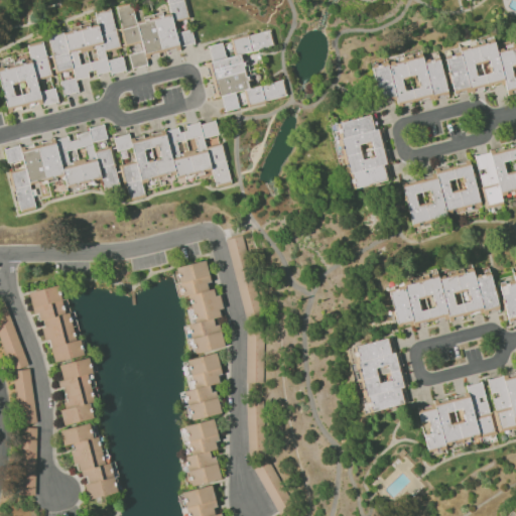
[(166,0),(169,12),(135,19),(132,4),(117,8),(125,45),(140,41),(142,51),(128,54),(131,68),(148,65),(146,55),(195,45),(190,29),(175,32),(172,21),(187,18),(182,0),(166,0)]
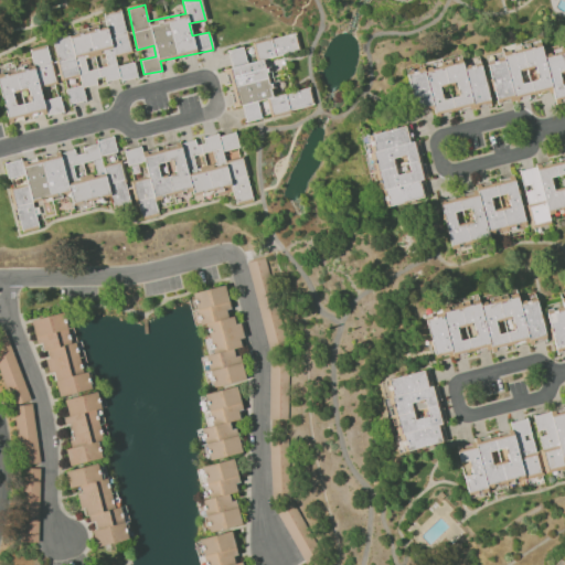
[(52,36),(61,78),(78,74),(81,85),(65,88),(68,104),(85,100),(83,87),(97,84),(97,83),(137,75),(134,62),(116,65),(114,55),(130,52),(121,10),(103,14),(105,25),(52,36)]
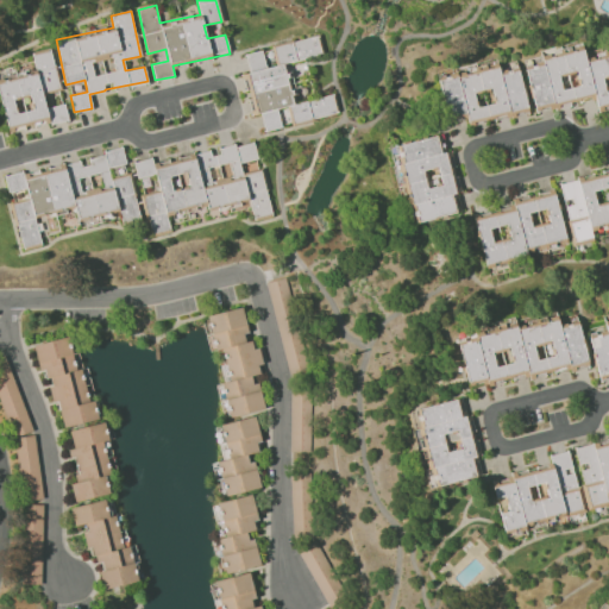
[(261,132),(281,127),(277,110),(289,107),(293,123),(337,113),(333,95),(294,104),(286,63),(321,55),(318,36),(272,45),(277,66),(265,68),(262,50),(245,54),(250,73),(249,74),(261,132)]
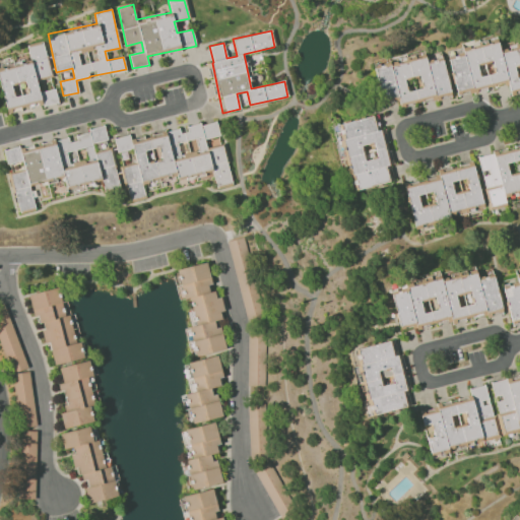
[(51,76),(44,42),(26,46),(30,63),(0,69),(0,83),(6,111),(57,101),(55,88),(39,92),(37,79),(51,76)]
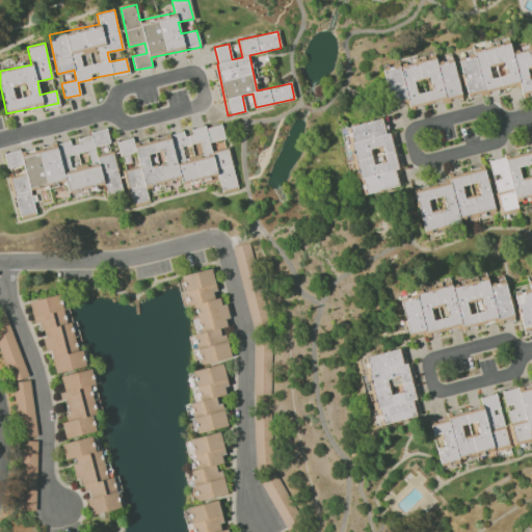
[(531,92),(531,48),(511,53),(508,43),(473,51),(474,56),(458,60),(467,97),(520,84),(522,96),(531,92)]
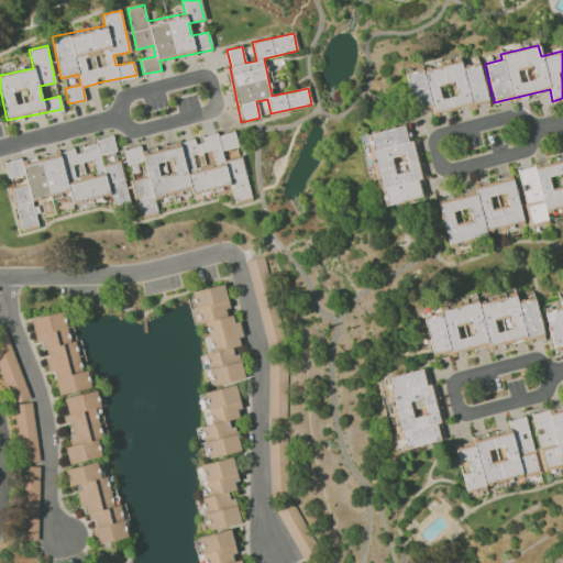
[(411,108),(431,105),(432,113),(487,103),(478,59),(460,63),(460,58),(405,69),(411,108)]
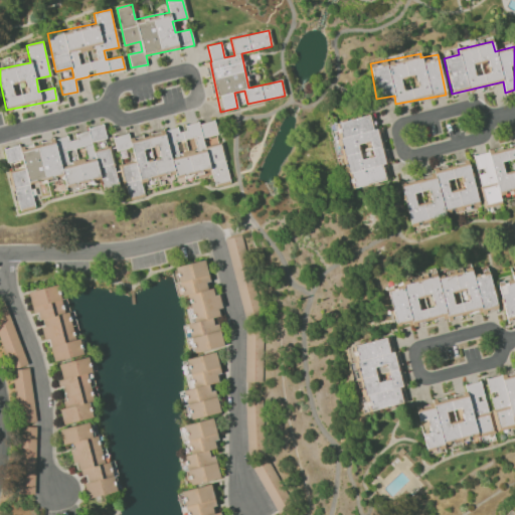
[(390,179),(385,157),(386,156),(379,128),(373,129),(370,115),(337,122),(353,188),(390,179)]
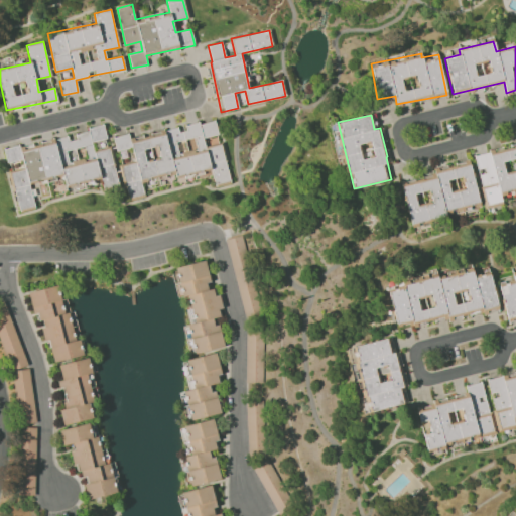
[(114,136),(115,151),(133,148),(135,163),(122,165),(126,198),(143,196),(141,178),(175,173),(175,176),(212,171),(214,184),(228,182),(223,144),(205,147),(204,137),(218,135),(216,121),(181,125),(181,129),(129,136),(129,134),(114,136)]
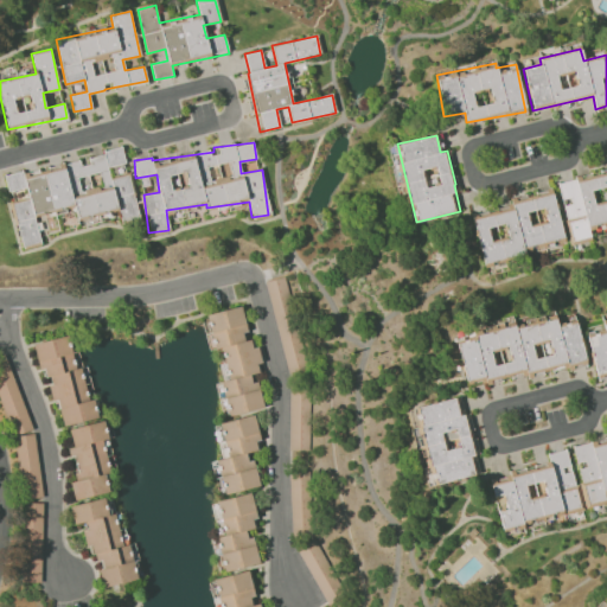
[(21,248),(40,244),(34,213),(75,205),(77,217),(119,209),(122,223),(139,219),(129,174),(110,178),(108,167),(126,164),(122,148),(87,155),(88,160),(6,177),(21,248)]
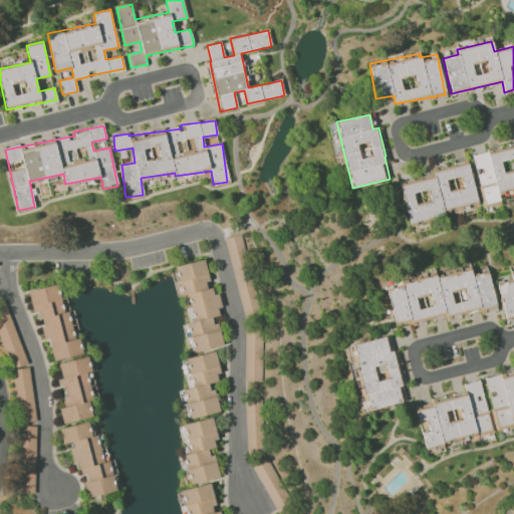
[(513,145),(472,154),(483,205),(500,202),(498,191),(513,187),(513,145)]
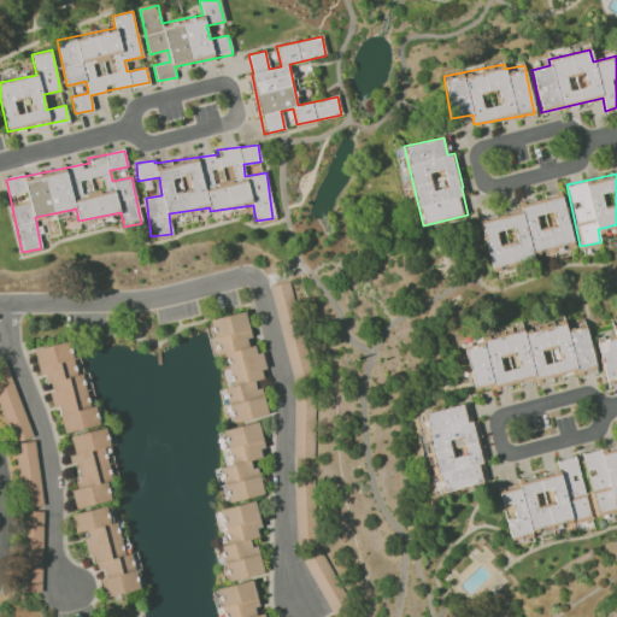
[(491,266),(534,259),(532,251),(571,242),(563,199),(481,215),(491,266)]
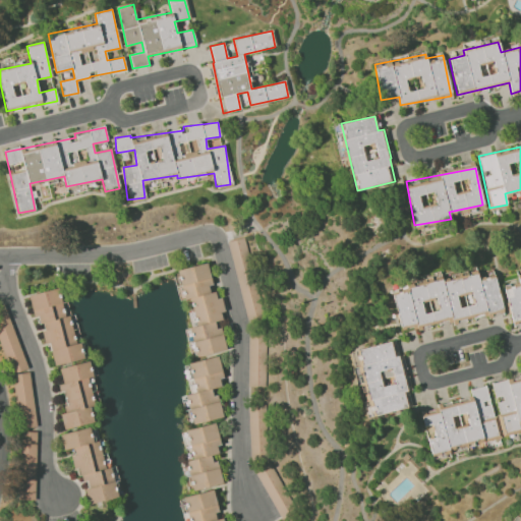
[(196,357),(225,350),(218,321),(223,320),(221,311),(223,311),(218,290),(213,291),(207,263),(174,270),(181,300),(189,298),(195,327),(189,328),(196,357)]
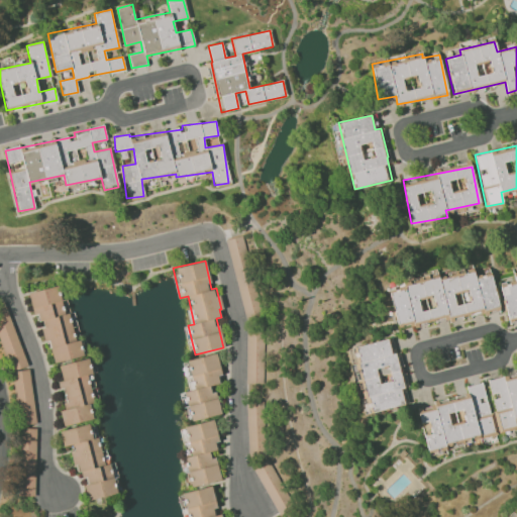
[(497,311),(491,266),(480,271),(471,269),(461,270),(440,279),(439,279),(436,273),(430,276),(417,278),(388,290),(390,296),(391,304),(395,312),(396,321),(398,327),(403,325),(435,321),(440,319),(497,311)]
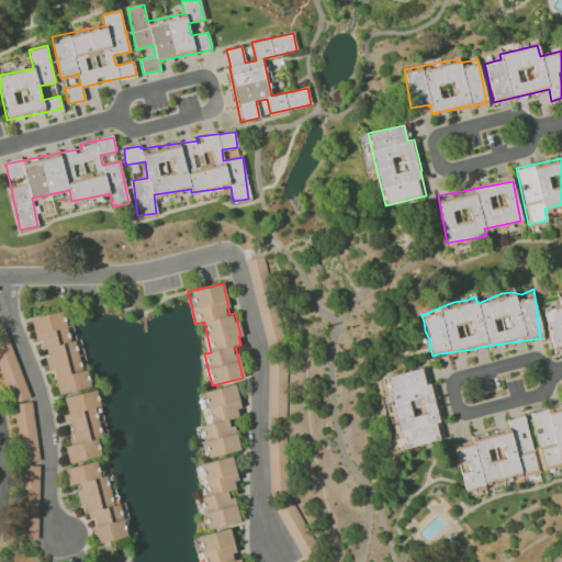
[(552,348),(561,346),(561,290),(557,291),(560,307),(544,311),(552,348)]
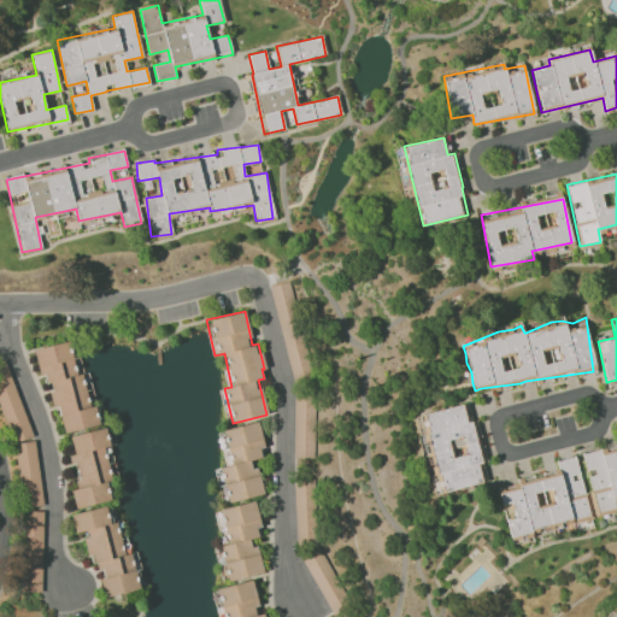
[(60,433),(100,425),(97,405),(90,406),(83,374),(77,375),(70,341),(34,348),(40,376),(48,375),(60,433)]
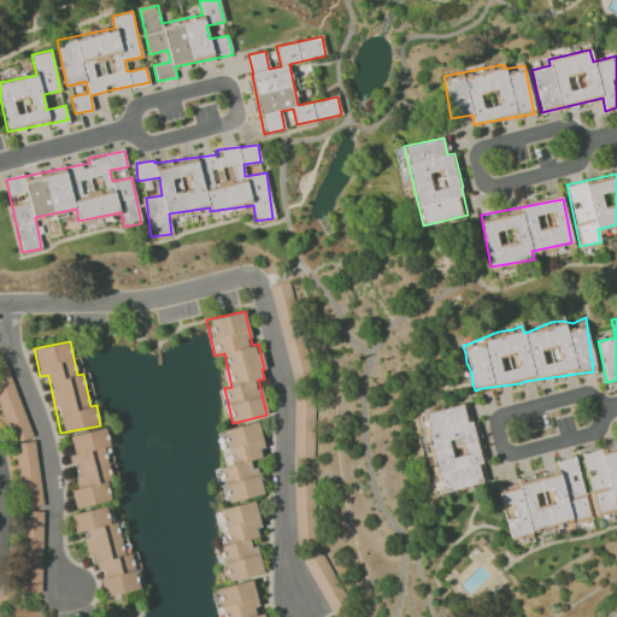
[(422,413),(428,439),(427,439),(438,493),(485,483),(481,464),(483,464),(475,419),(471,421),(468,404),(422,413)]
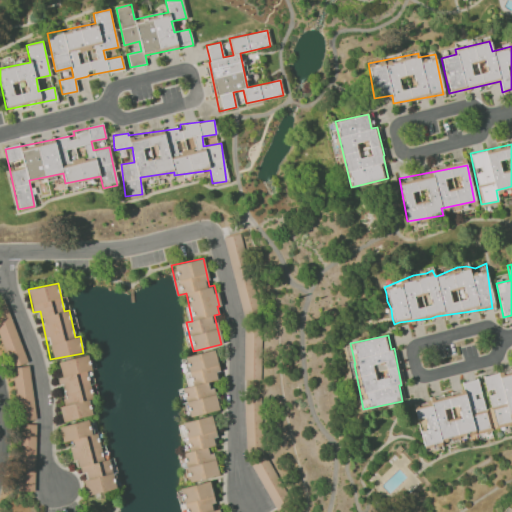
[(218,410),(211,381),(220,379),(214,350),(185,356),(192,386),(182,388),(189,417),(218,410)]
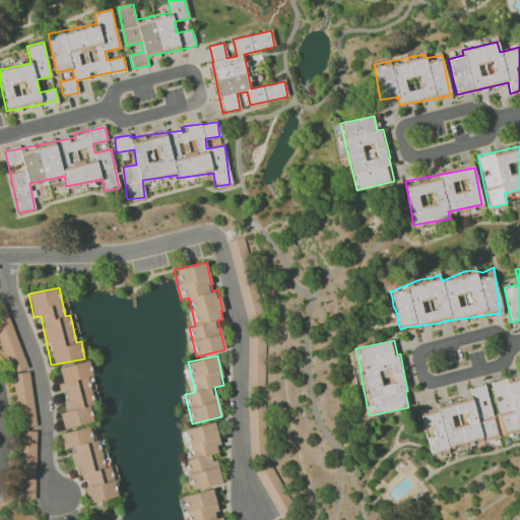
[(63,429),(93,421),(90,404),(93,403),(88,377),(92,376),(89,361),(57,368),(62,390),(63,390),(67,411),(60,412),(63,429)]
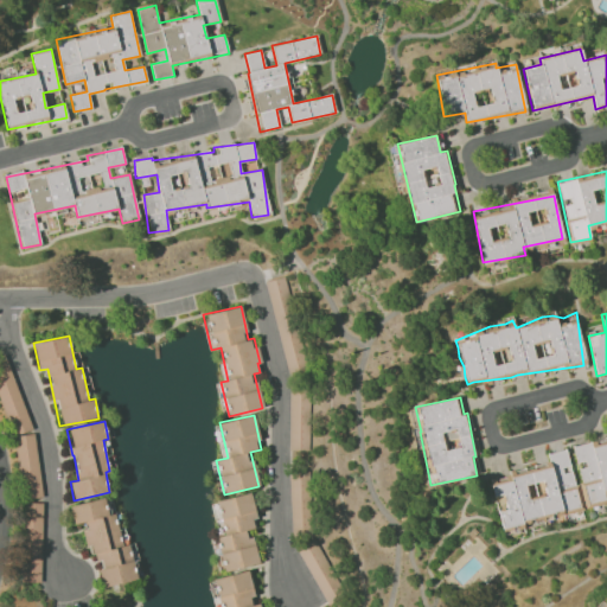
[(16,435),(21,499),(42,497),(36,434),(16,435)]
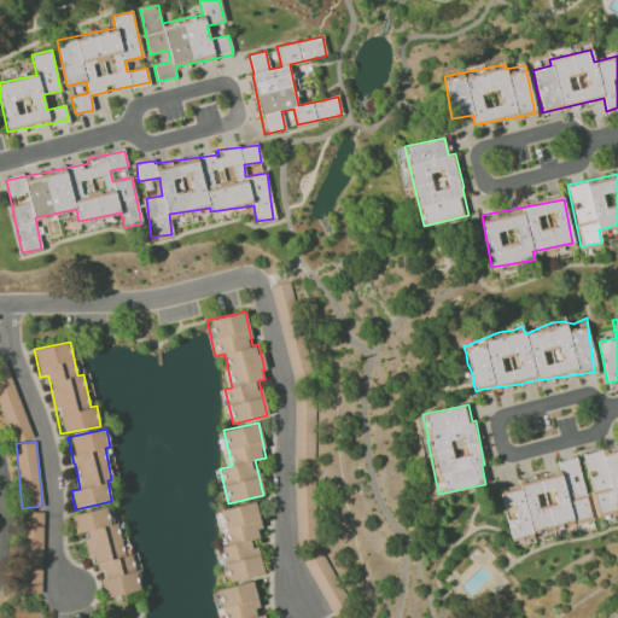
[(617,447),(584,453),(596,518),(617,513),(614,501),(617,500),(617,447)]
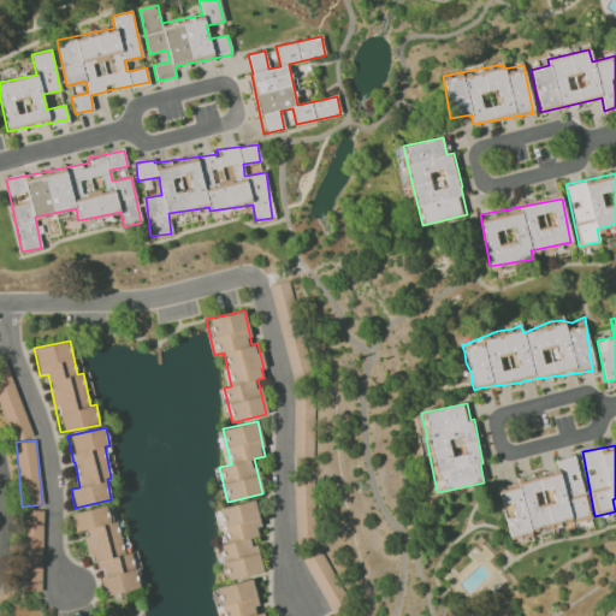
[(497,485),(502,507),(510,504),(513,516),(504,517),(509,534),(590,515),(576,456),(556,461),(557,471),(497,485)]
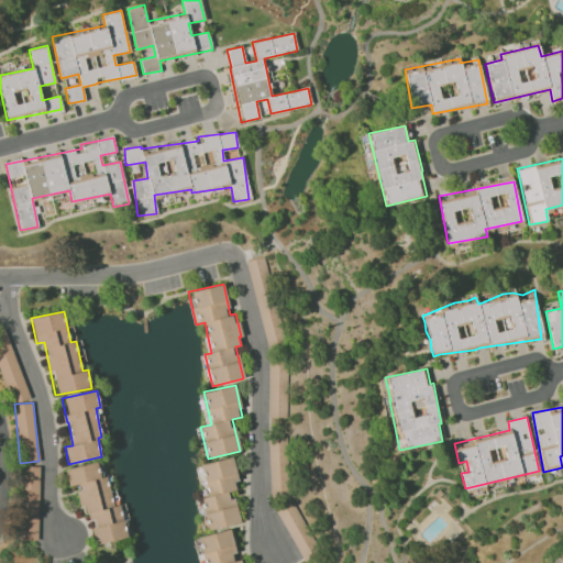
[(241,523),(234,494),(240,493),(232,457),(201,464),(208,497),(200,498),(207,530),(241,523)]
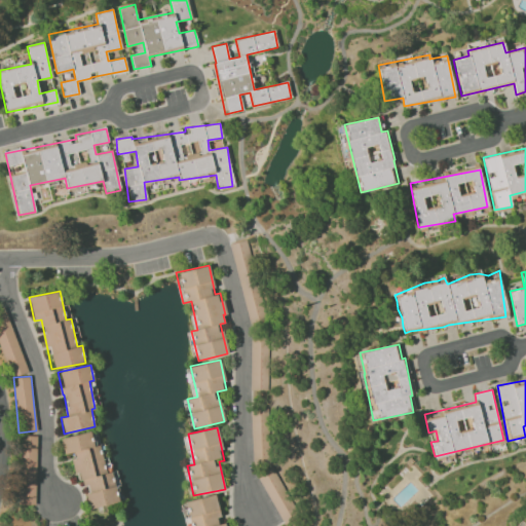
[(119,502),(112,472),(105,473),(97,430),(61,439),(64,454),(71,453),(75,475),(81,474),(88,509),(119,502)]
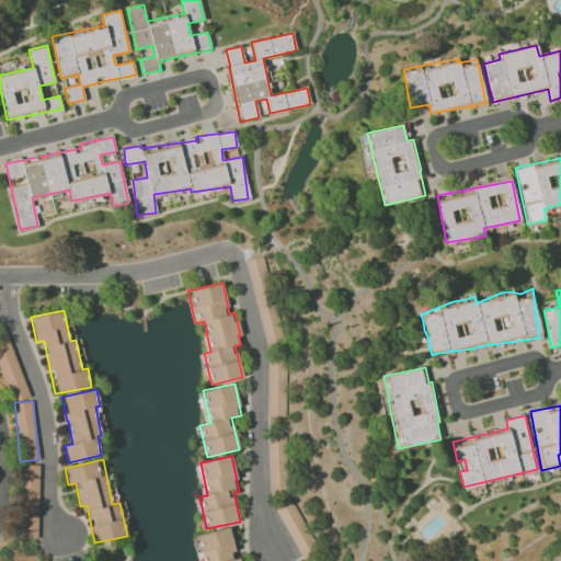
[(37,538),(39,465),(22,465),(21,538),(37,538)]
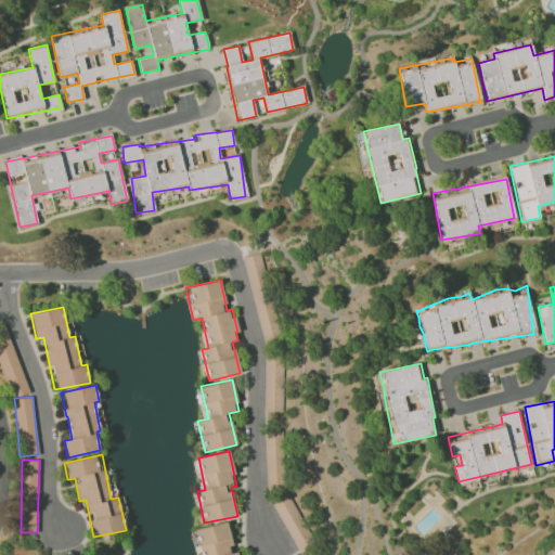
[(314,545),(289,493),(273,501),(297,553),(314,545)]
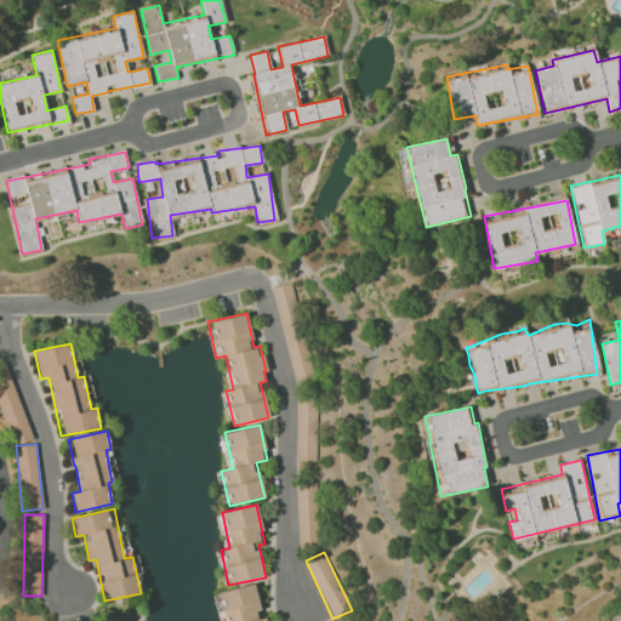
[(271,620),(269,616),(261,617),(254,584),(221,591),(226,620),(271,620)]
